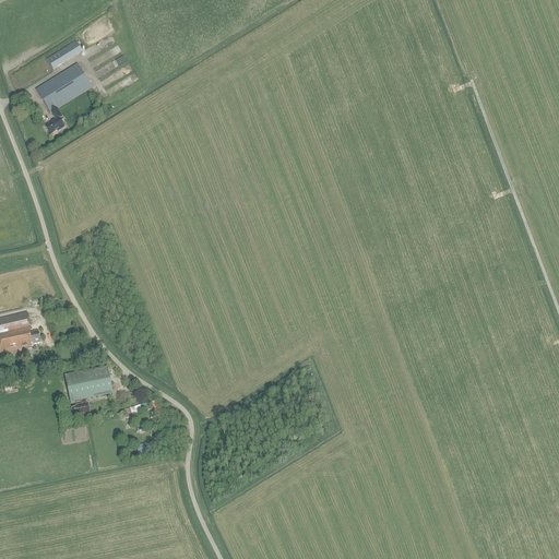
[(52,71),(82,52),(75,42),(47,60),(52,71)]
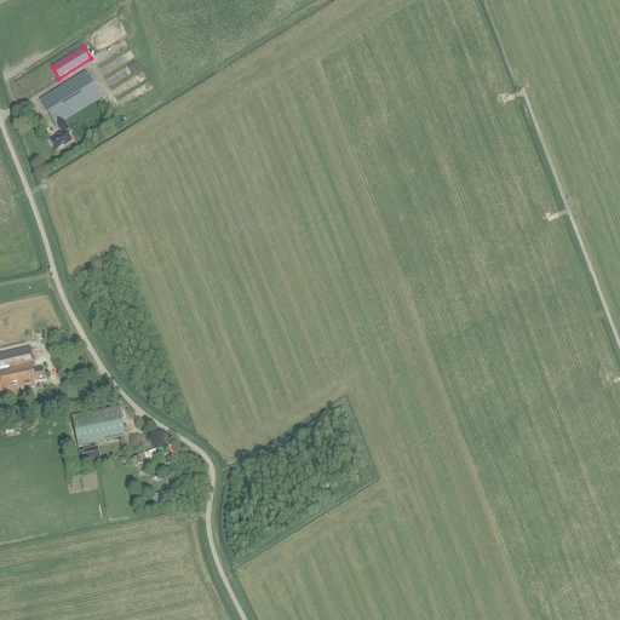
[(86,70),(39,99),(55,125),(57,124),(63,133),(51,142),(56,150),(63,145),(64,147),(72,141),(68,135),(70,132),(64,121),(102,97),(86,70)]
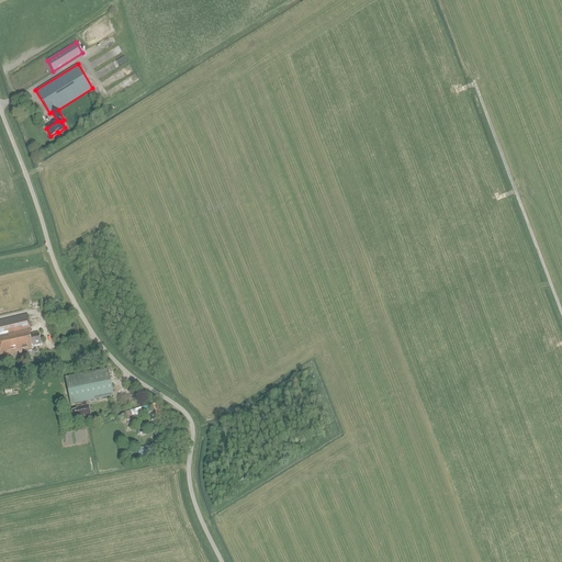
[(38,334),(32,335),(27,315),(0,321),(0,355),(0,357),(23,351),(33,349),(33,347),(42,345),(38,334)]
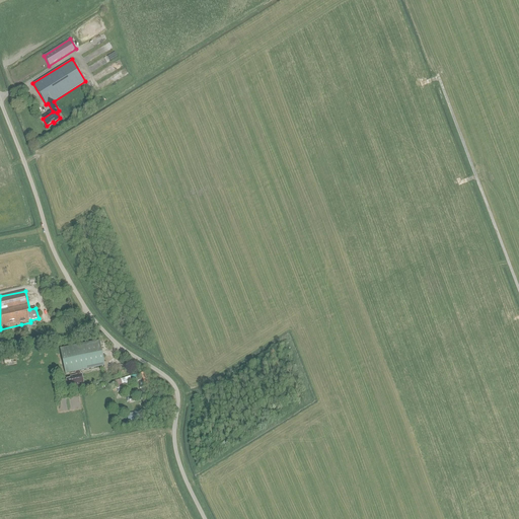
[(105,366),(100,341),(60,350),(66,374),(76,372),(77,375),(70,377),(71,379),(66,380),(68,386),(72,385),(72,387),(76,387),(84,386),(82,374),(81,375),(80,371),(105,366)]
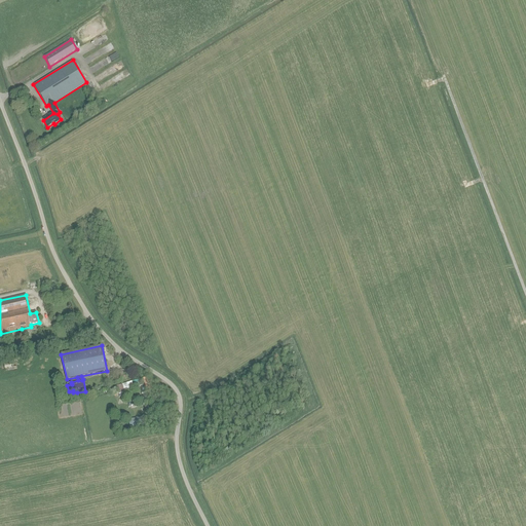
[(16,363),(4,365),(5,372),(17,369),(16,363)]
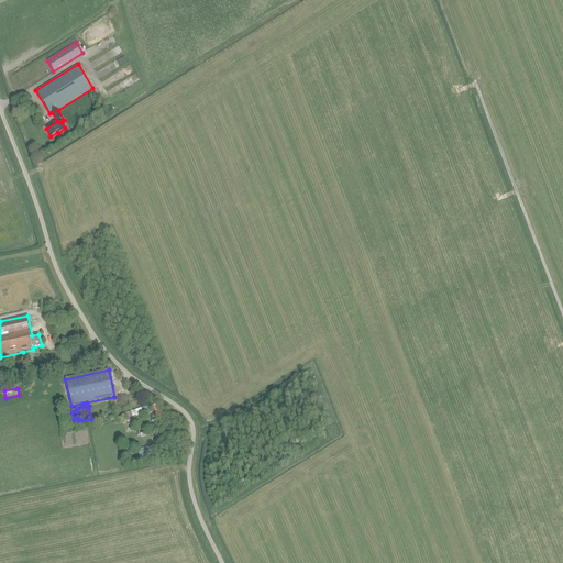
[(150,414),(147,407),(131,411),(124,414),(128,422),(133,420),(133,419),(150,414)]
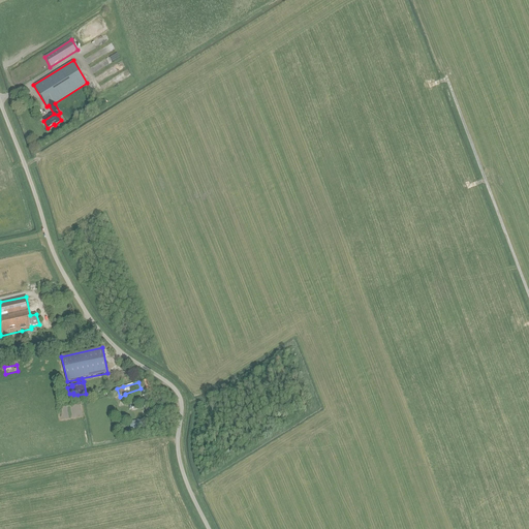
[(142,421),(129,423),(130,429),(146,426),(145,419),(142,419),(142,421)]
